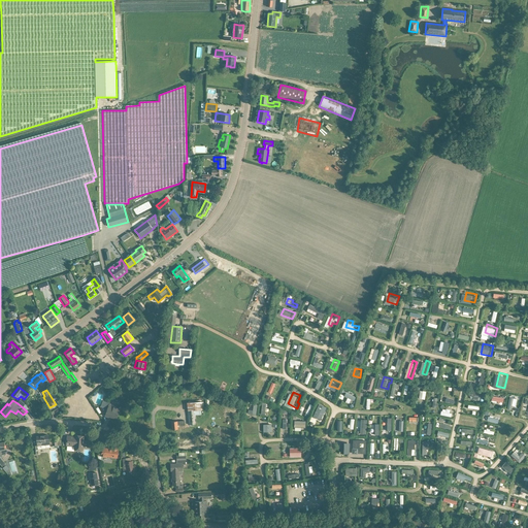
[(270,413),(272,406),(268,405),(269,401),(266,400),(263,410),(270,413)]
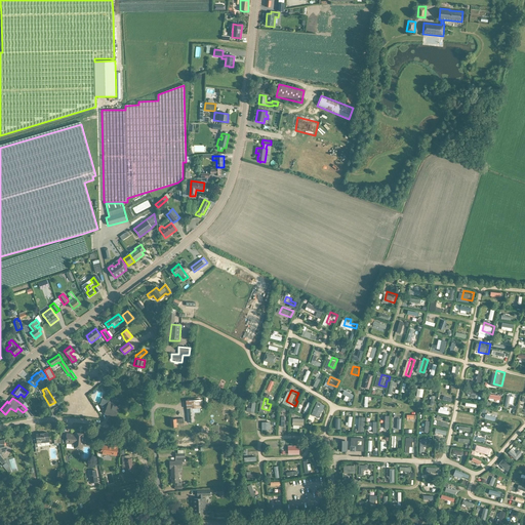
[(103,399),(103,400),(101,405),(107,407),(105,413),(108,414),(109,414),(116,416),(117,411),(119,406),(120,404),(119,404),(103,399)]
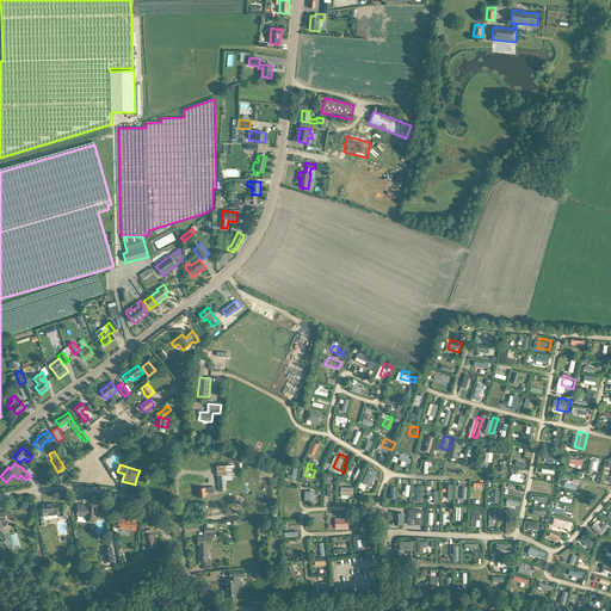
[(210,479),(210,469),(211,469),(211,464),(199,466),(199,470),(197,470),(197,475),(198,475),(199,486),(209,486),(208,479),(210,479)]
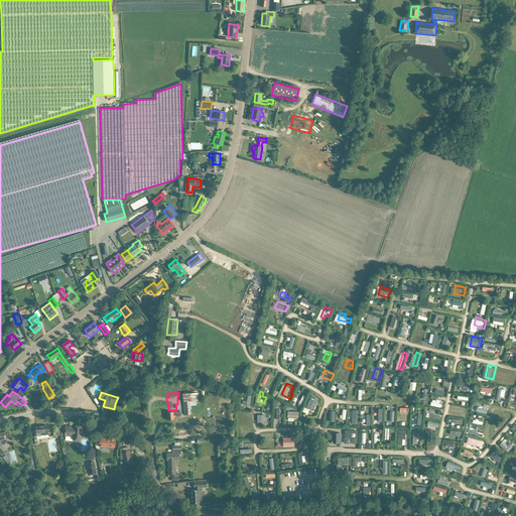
[(198,393),(182,393),(184,415),(190,415),(190,413),(195,413),(194,401),(198,401),(198,393)]
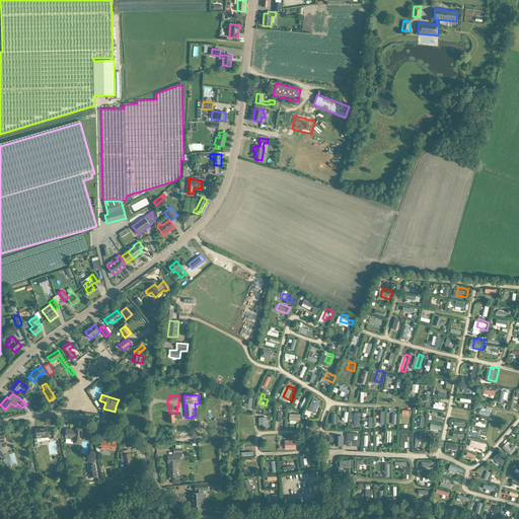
[(318,411),(324,398),(316,395),(310,408),(318,411)]
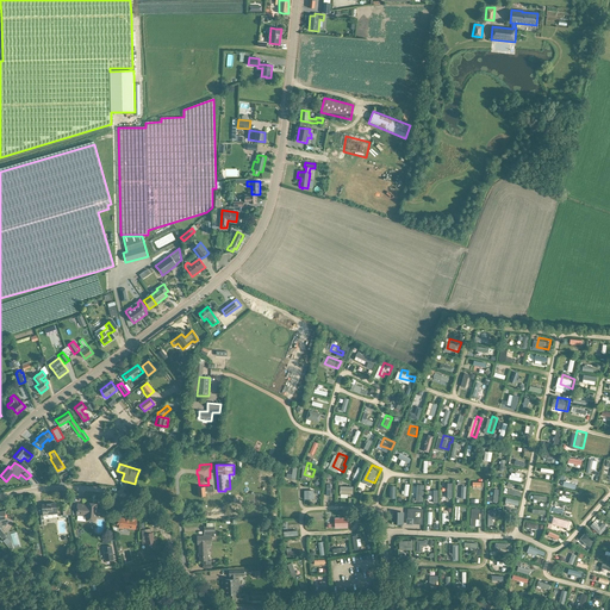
[(33,472),(31,474),(38,485),(42,483),(33,472)]
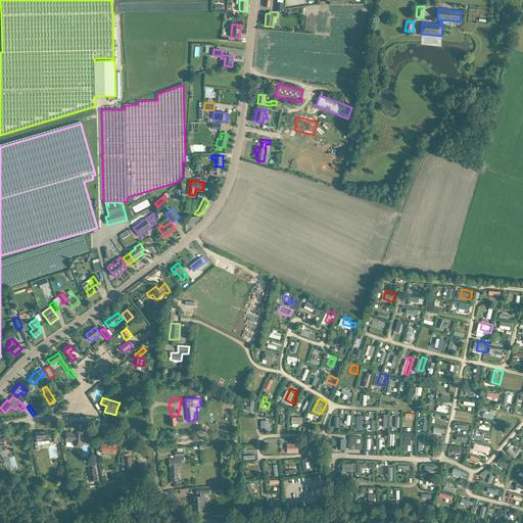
[(301,424),(301,422),(305,422),(305,415),(295,415),(294,424),(301,424)]
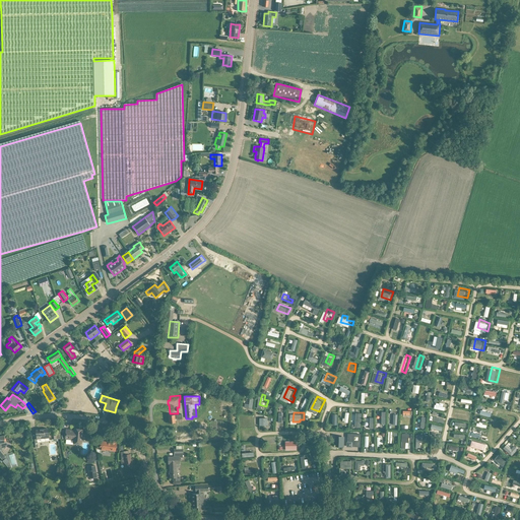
[(182,414),(175,414),(169,415),(170,424),(175,423),(175,419),(182,418),(182,414)]
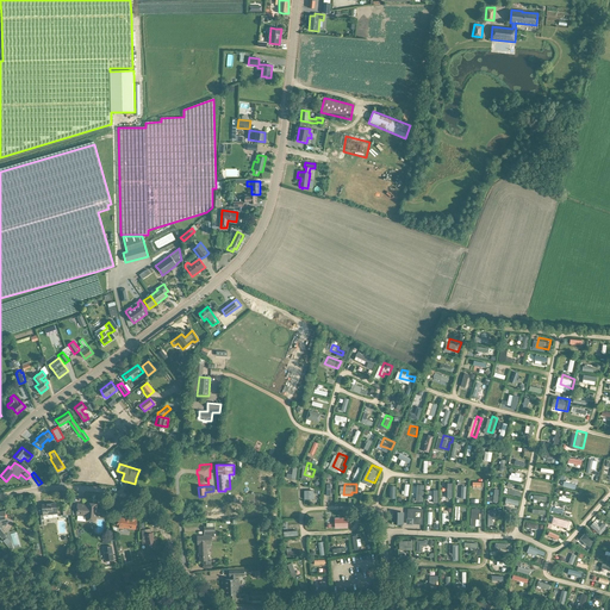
[(321,497),(319,491),(317,491),(317,487),(307,487),(307,497),(321,497)]
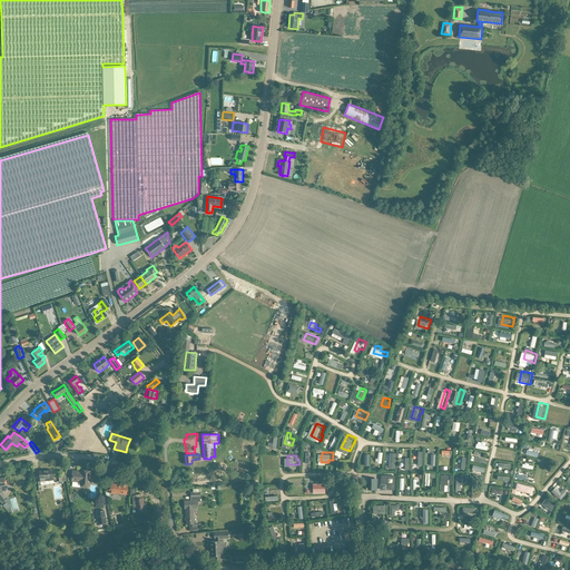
[(52,470),(40,471),(40,481),(40,482),(53,481),(53,475),(52,470)]
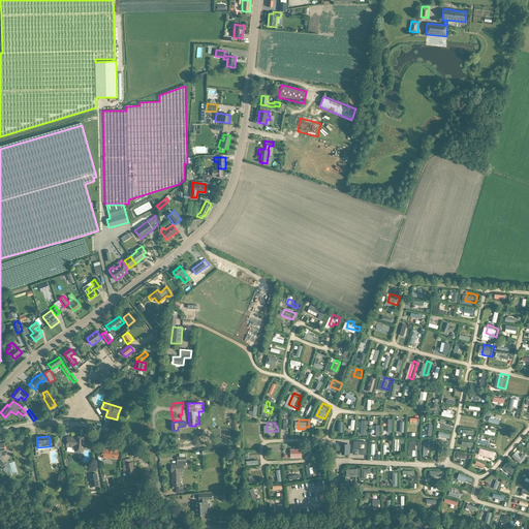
[(67,437),(67,442),(66,447),(67,447),(67,452),(74,453),(74,450),(83,452),(84,437),(75,436),(75,437),(67,437)]
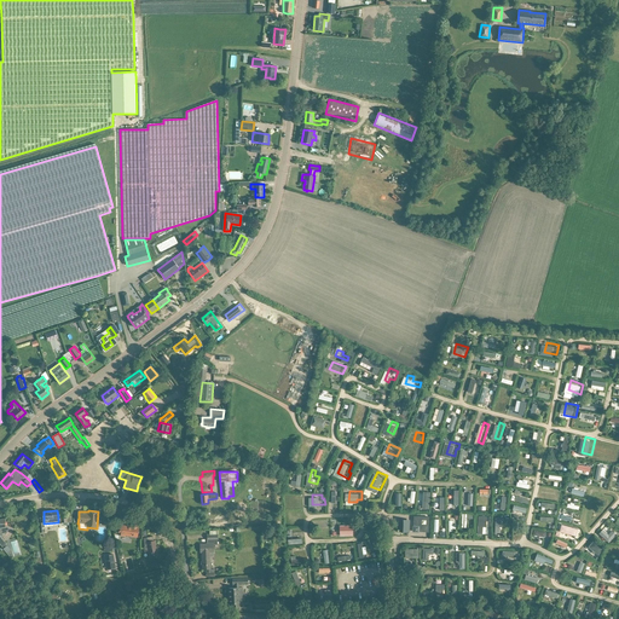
[(412,532),(418,532),(428,532),(429,516),(414,516),(414,526),(412,526),(412,532)]
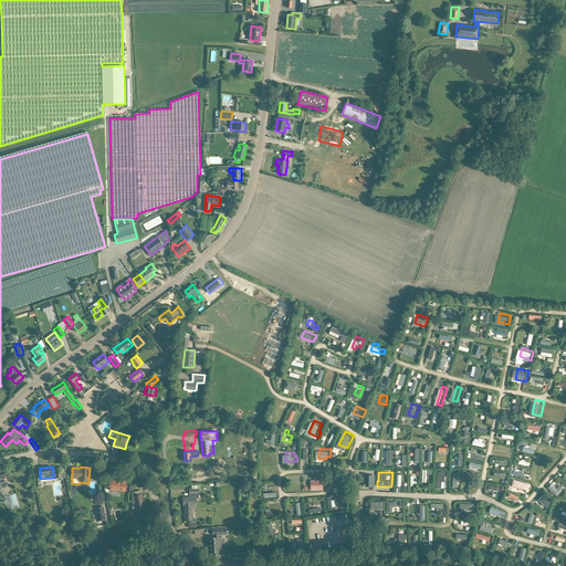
[(108,488),(105,486),(105,488),(106,488),(105,489),(108,489),(116,491),(116,490),(125,491),(126,482),(127,475),(122,475),(121,482),(111,480),(108,488)]
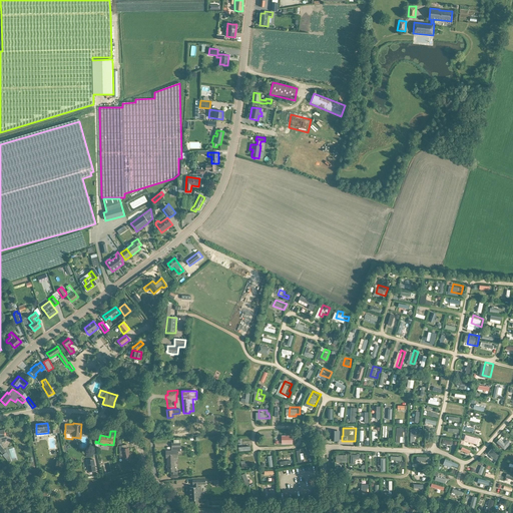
[(339,442),(340,431),(331,431),(331,441),(339,442)]
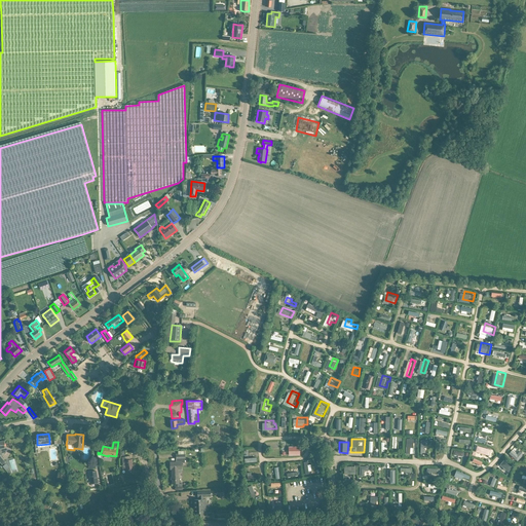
[(493,454),(494,448),(481,444),(479,450),(493,454)]
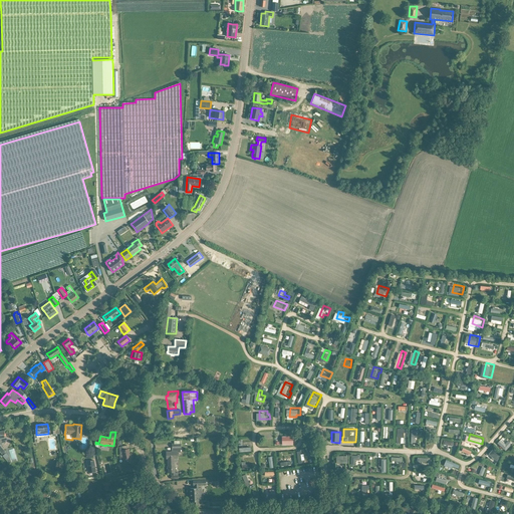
[(168,459),(168,460),(174,459),(174,458),(178,458),(178,452),(181,452),(181,444),(172,444),(172,448),(172,452),(167,452),(167,459),(168,459)]
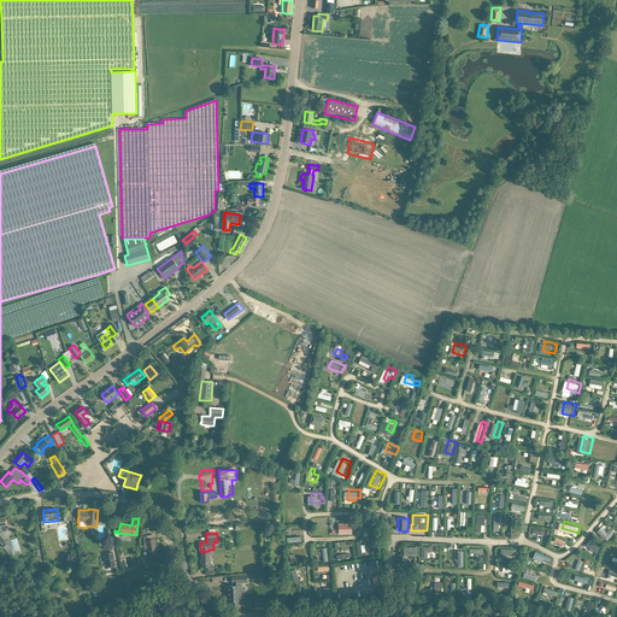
[(147,550),(148,554),(151,554),(157,553),(154,539),(153,539),(152,535),(144,536),(144,546),(142,546),(144,551),(147,550)]
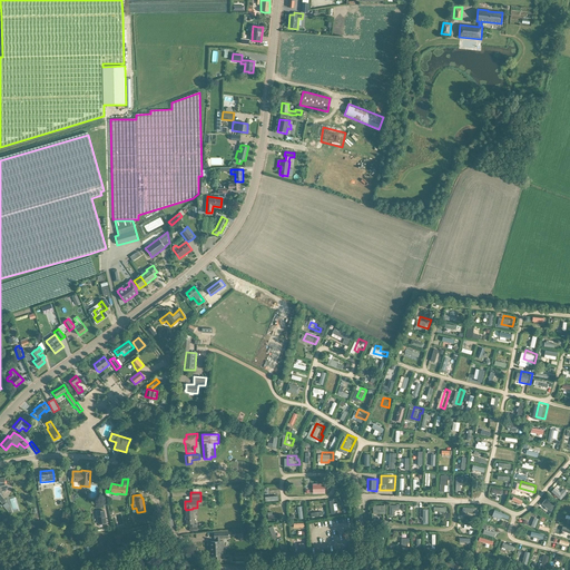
[(402,512),(402,503),(392,503),(392,512),(402,512)]
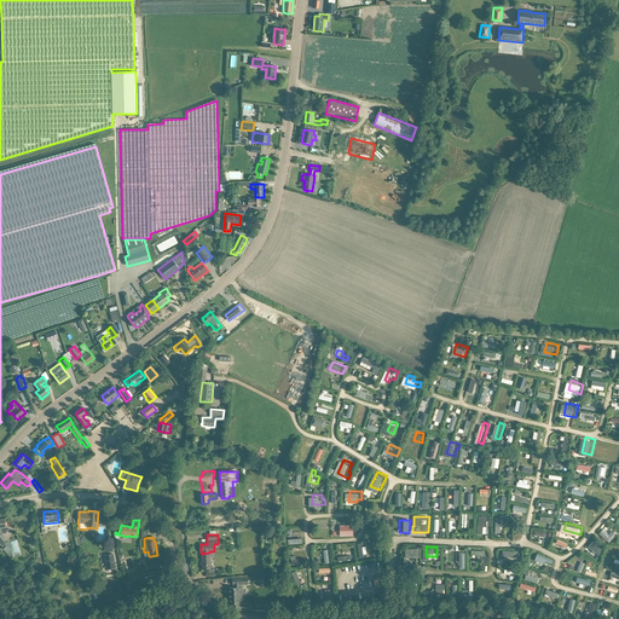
[(210,570),(209,560),(209,553),(202,554),(202,570),(209,570),(209,572),(206,572),(207,577),(214,577),(214,568),(210,570)]
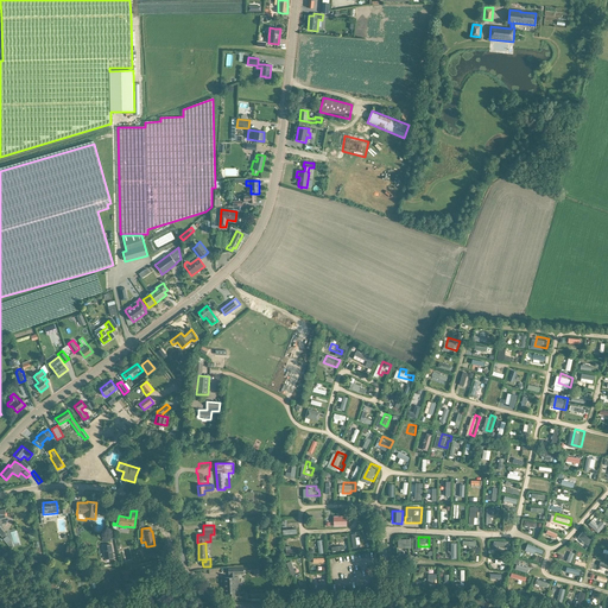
[(102,545),(105,559),(114,558),(112,544),(102,545)]
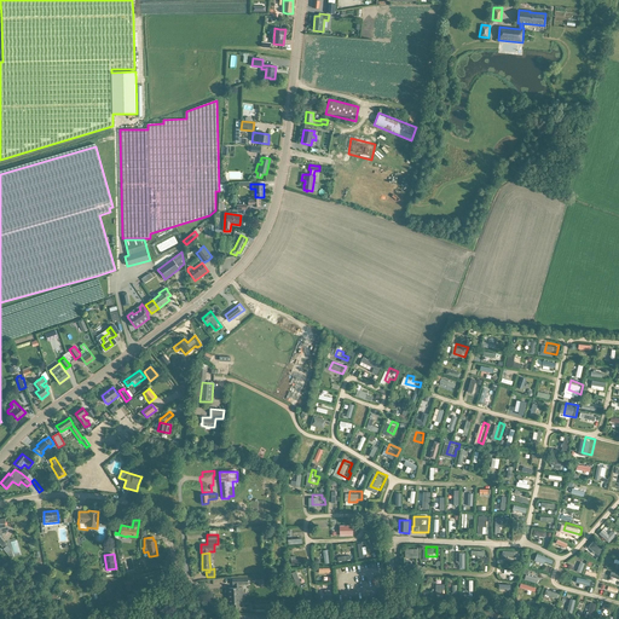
[(553,561),(537,554),(534,561),(543,565),(544,562),(551,565),(553,561)]
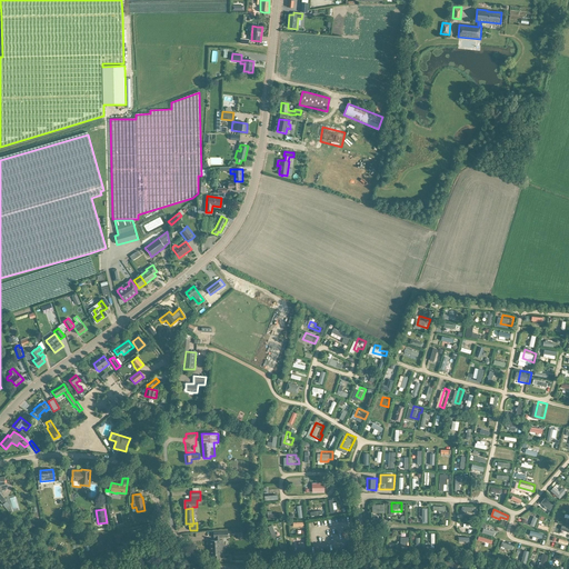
[(228,531),(213,532),(213,538),(216,538),(216,540),(210,540),(211,556),(213,555),(213,559),(220,559),(220,555),(220,548),(223,548),(222,540),(220,540),(220,537),(228,537),(228,531)]
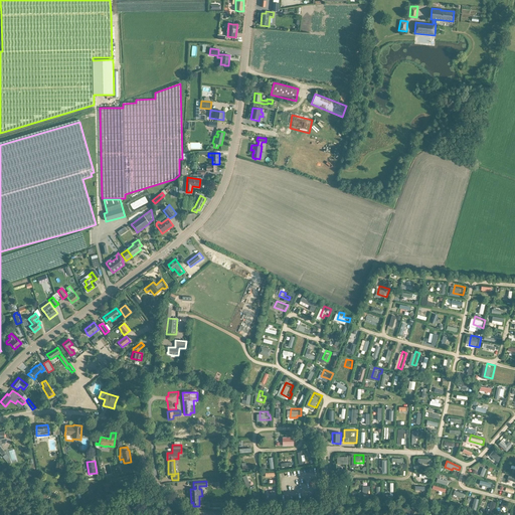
[(459,497),(460,494),(468,497),(469,492),(459,489),(456,496),(459,497)]
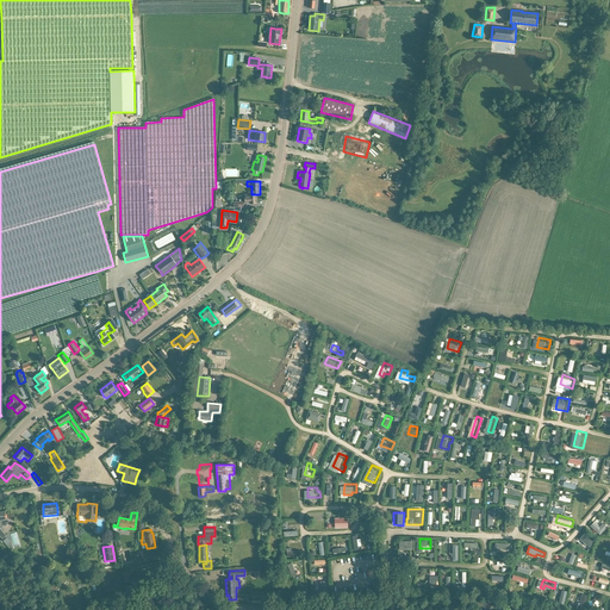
[(478,599),(475,608),(479,609),(478,609),(490,609),(492,605),(478,599)]
